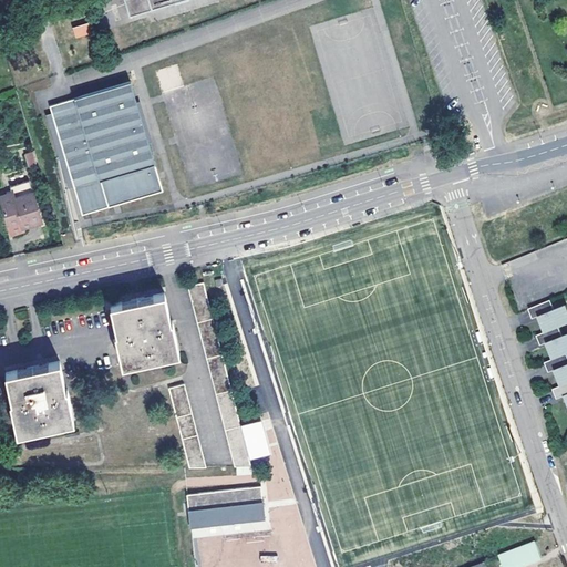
[(112,0),(115,13),(145,6),(143,0),(147,0),(151,10),(186,0),(112,0)]
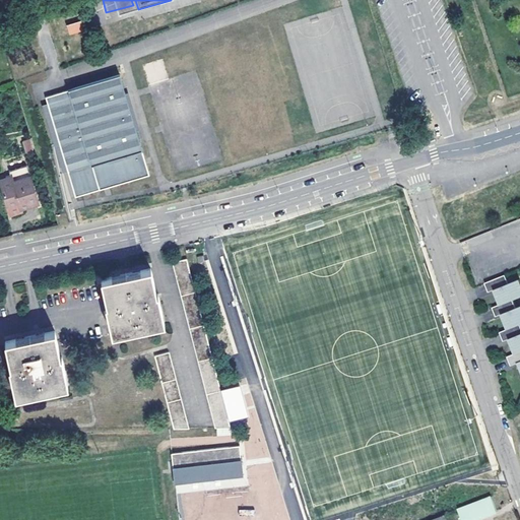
[(82,21),(67,24),(69,35),(84,30),(82,21)]
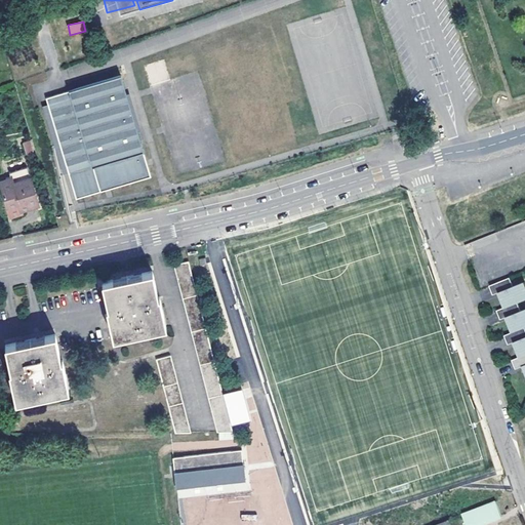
[(76,196),(152,173),(121,72),(45,94),(76,196)]
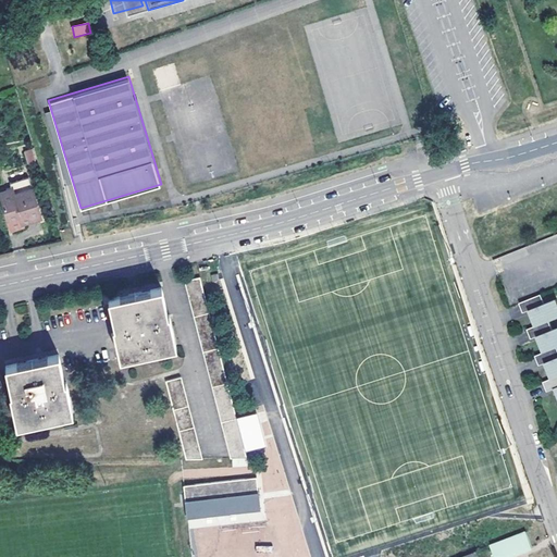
[(23,152),(27,163),(36,160),(32,149),(23,152)]
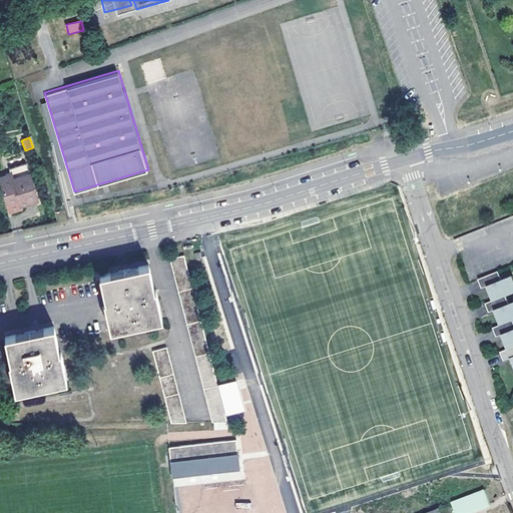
[(26,163),(9,169),(11,173),(12,179),(29,174),(26,163)]
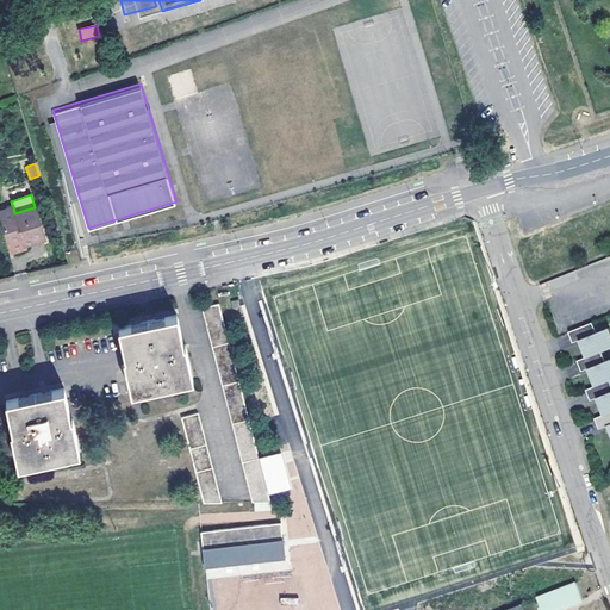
[(44,238),(35,207),(14,213),(13,206),(0,210),(0,216),(11,253),(24,248),(23,246),(44,238)]
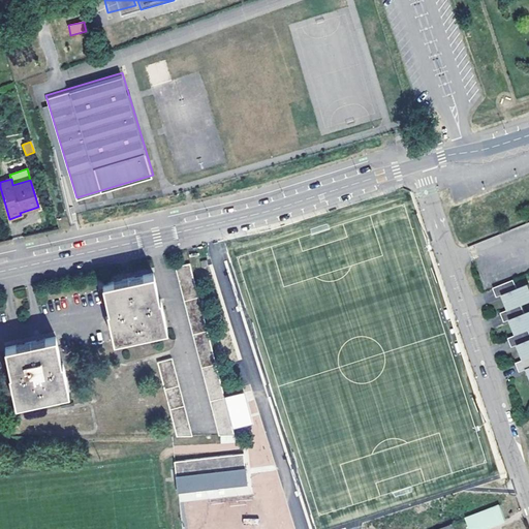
[(243,434),(192,263),(176,267),(197,342),(225,434),(243,434)]
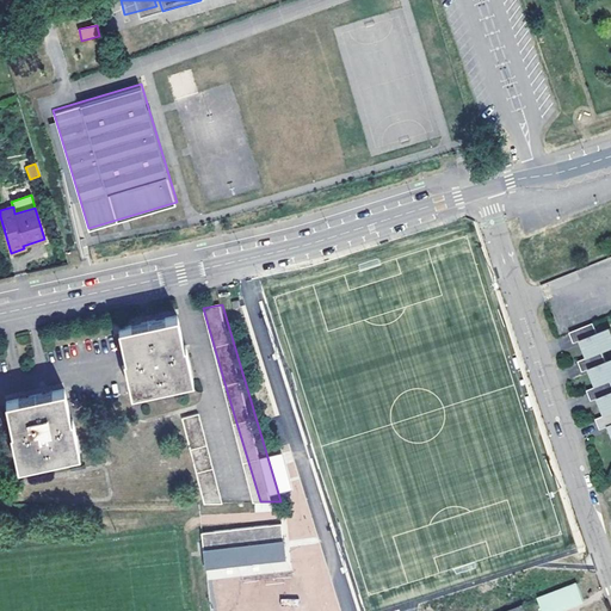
[(149,321),(121,327),(128,358),(125,358),(133,392),(195,376),(187,341),(186,343),(179,314),(149,321)]
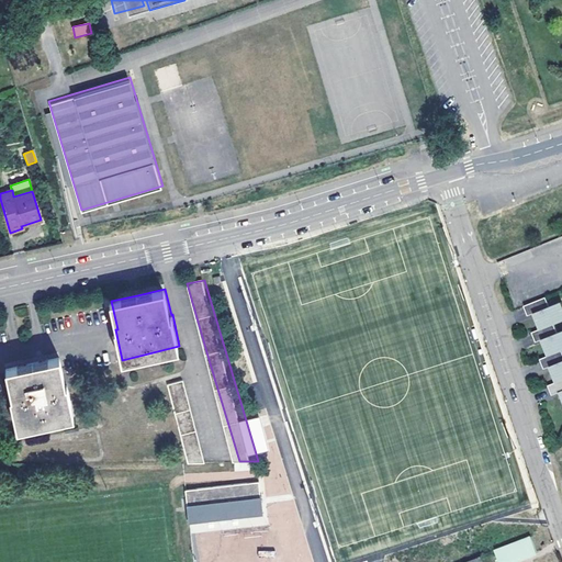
[(559,394),(561,403),(561,353),(561,352),(561,334),(558,336),(555,327),(561,324),(561,305),(551,308),(548,300),(526,307),(529,317),(539,314),(544,329),(532,334),(536,344),(546,340),(551,357),(540,361),(543,371),(552,368),(558,384),(546,389),(550,398),(559,394)]
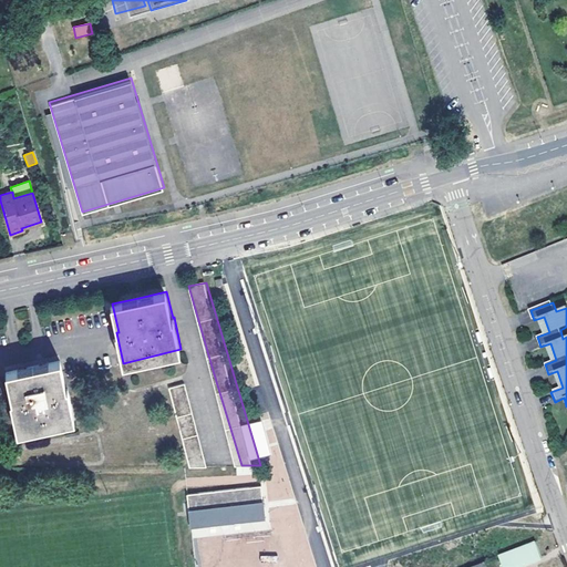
[(35,366),(8,371),(14,399),(13,398),(20,433),(78,421),(71,385),(69,387),(63,360),(35,366)]
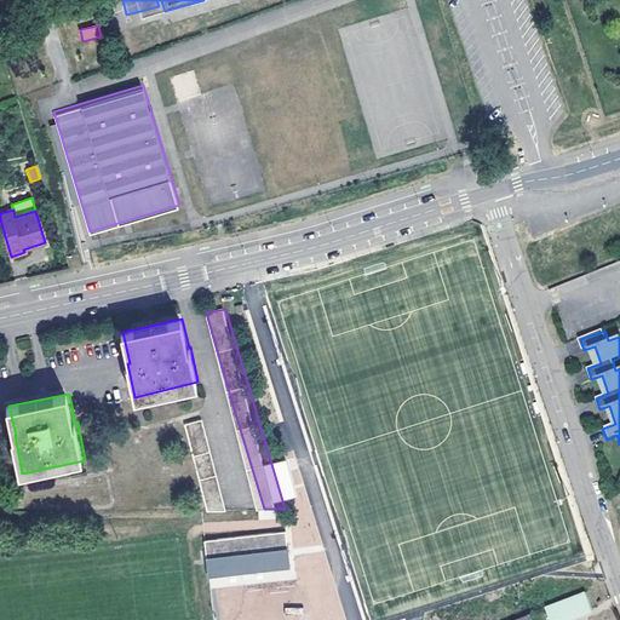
[(212,509),(230,509),(205,418),(188,422),(212,509)]
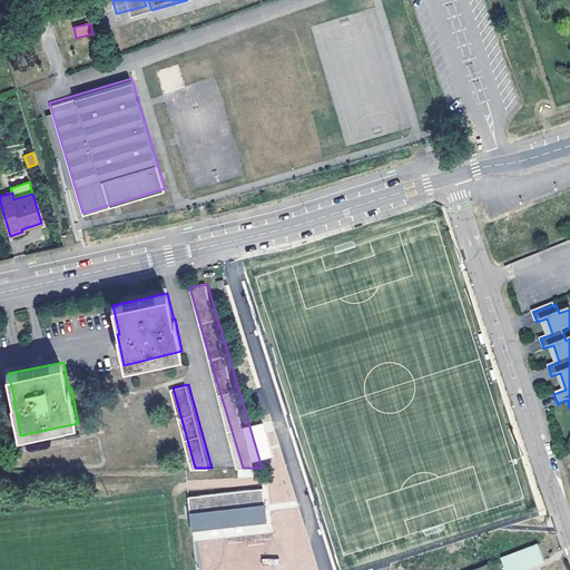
[(266,522),(262,490),(188,498),(192,532),(266,522)]
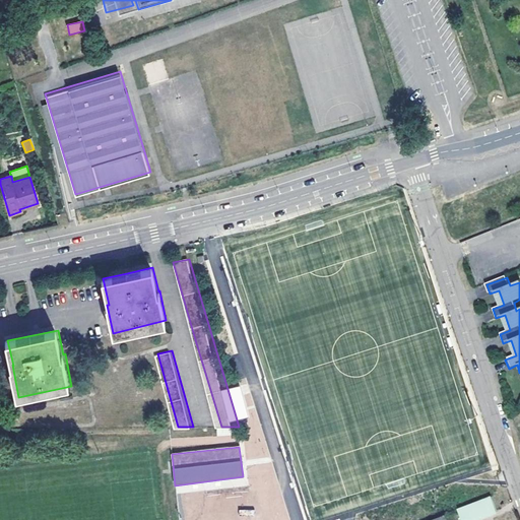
[(474,473),(465,476),(468,481),(476,479),(474,473)]
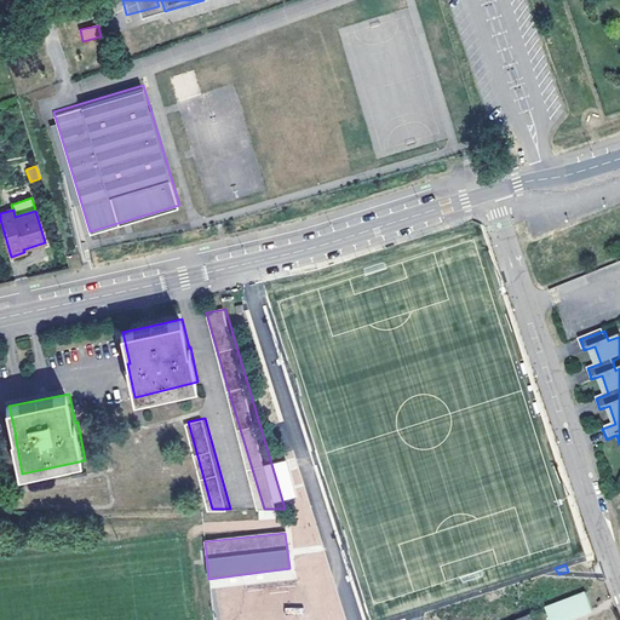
[(558,574),(555,568),(515,584),(523,608),(566,592),(563,586),(573,583),(568,572),(558,574)]
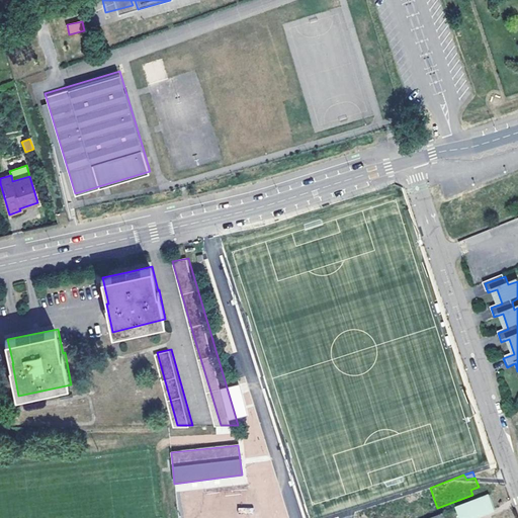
[(479,487),(470,490),(472,495),(481,492),(479,487)]
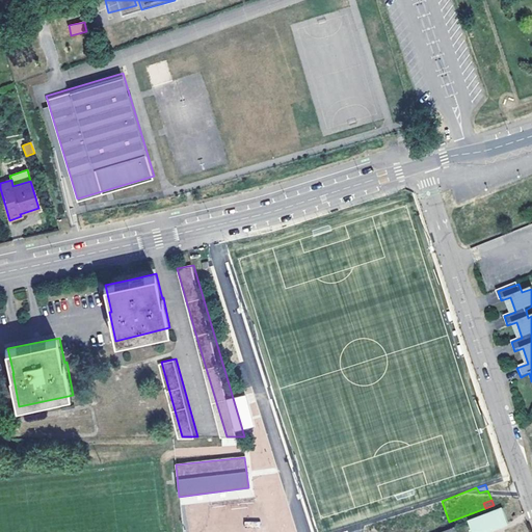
[(483,531),(508,524),(503,509),(470,521),(473,531),(483,531)]
